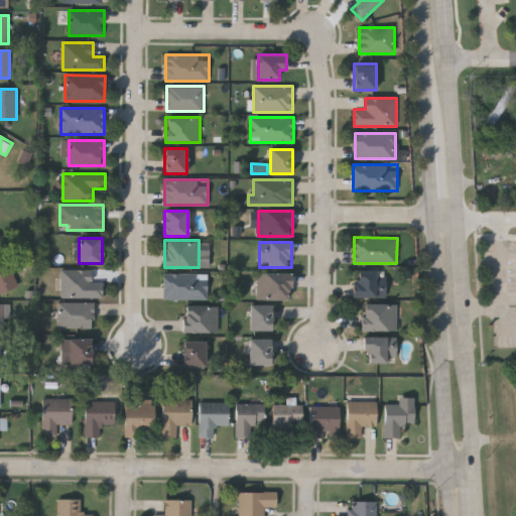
[(0,292),(0,259),(5,257),(18,284),(0,292)]
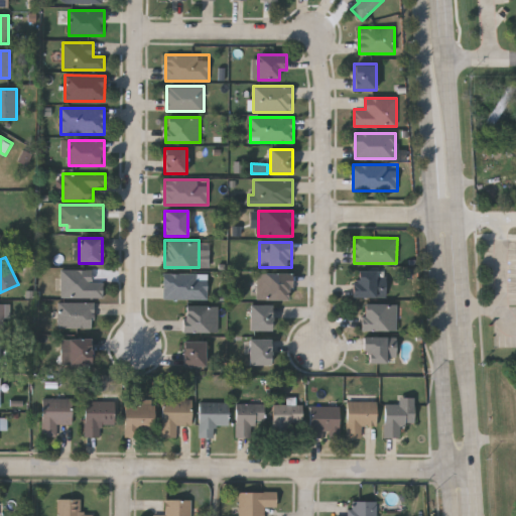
[(104,297),(60,297),(60,269),(93,269),(93,281),(104,281),(104,297)]
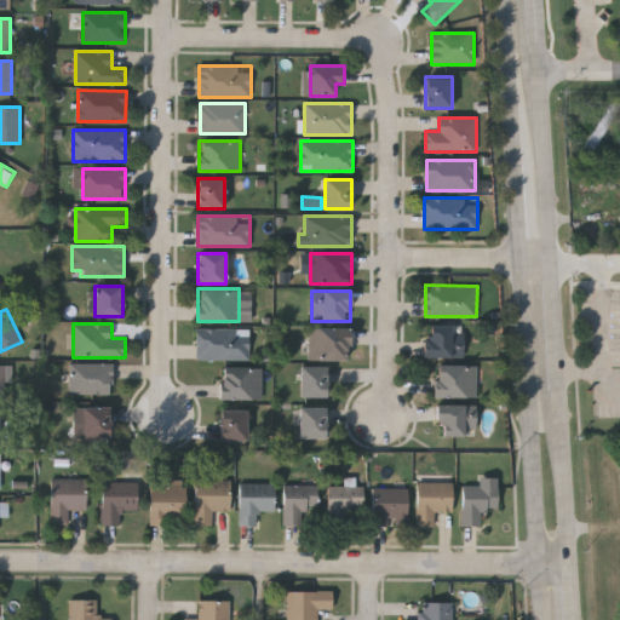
[(464,356),(425,356),(425,325),(464,325),(464,356)]
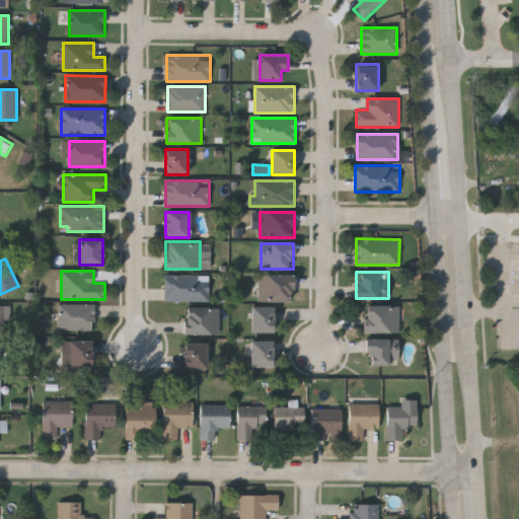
[(260,274),(294,274),(294,301),(260,301),(260,274)]
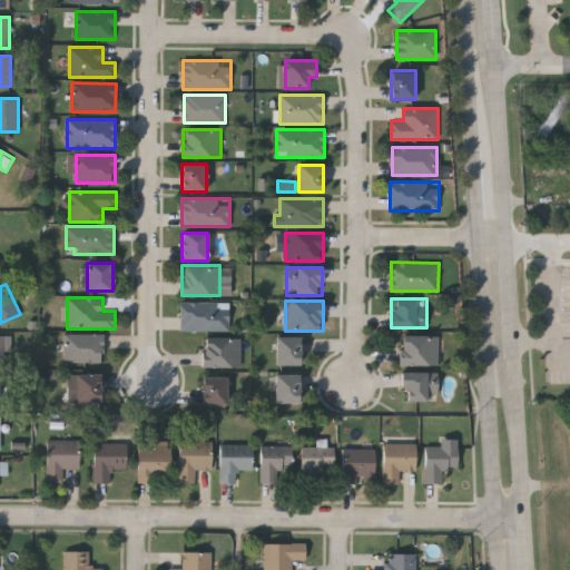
[(180,330),(180,302),(229,302),(229,330),(180,330)]
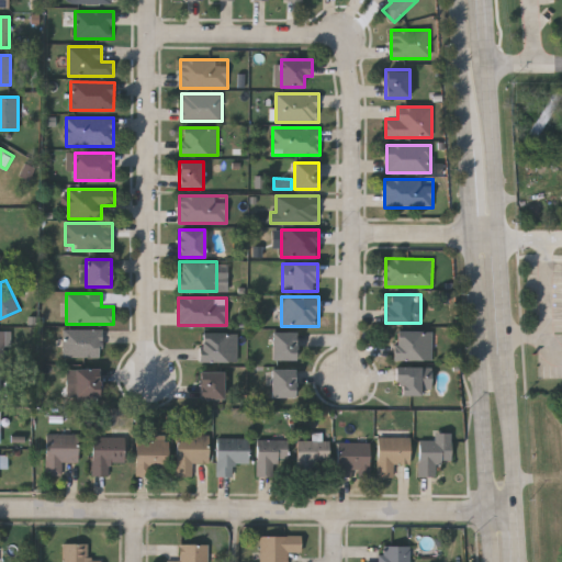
[(65,357),(65,329),(101,329),(101,357),(65,357)]
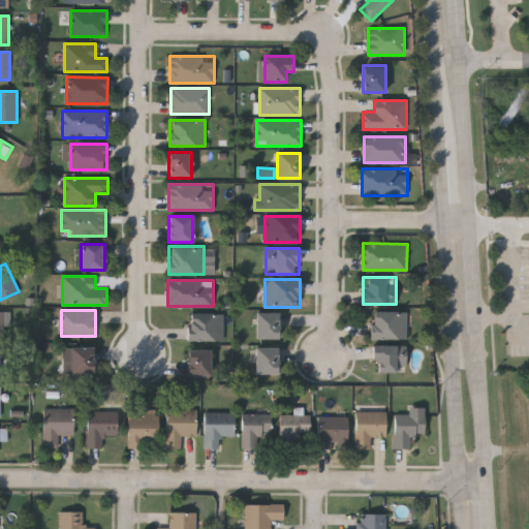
[(279,338),(256,338),(256,311),(279,311),(279,338)]
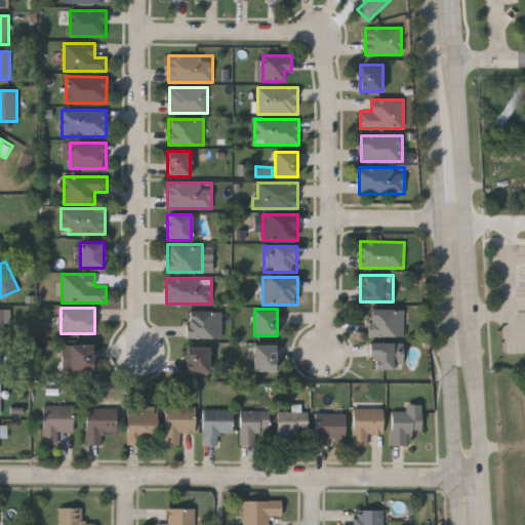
[(404,336),(368,336),(368,309),(404,309),(404,336)]
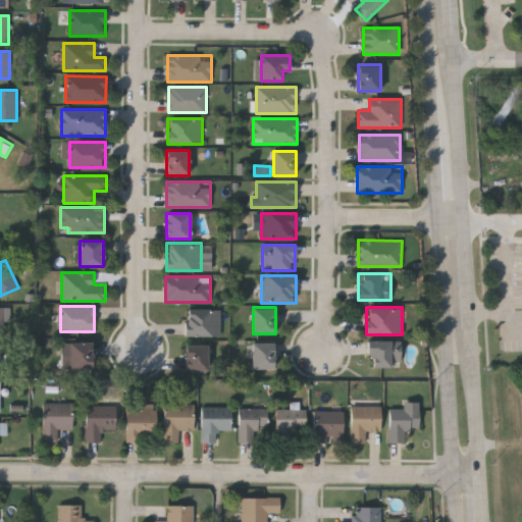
[(220,309),(220,335),(187,335),(187,309),(220,309)]
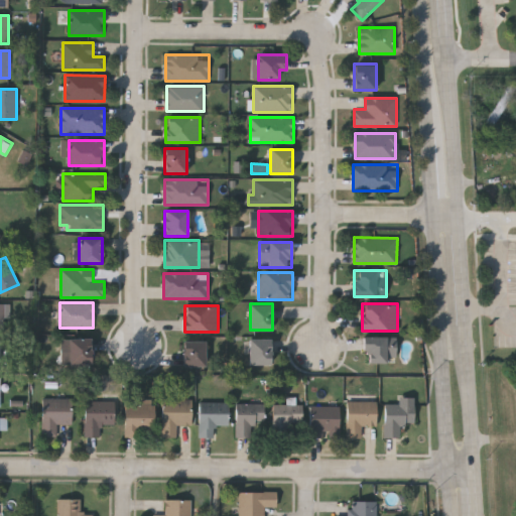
[(396,337),(396,363),(364,363),(364,337),(396,337)]
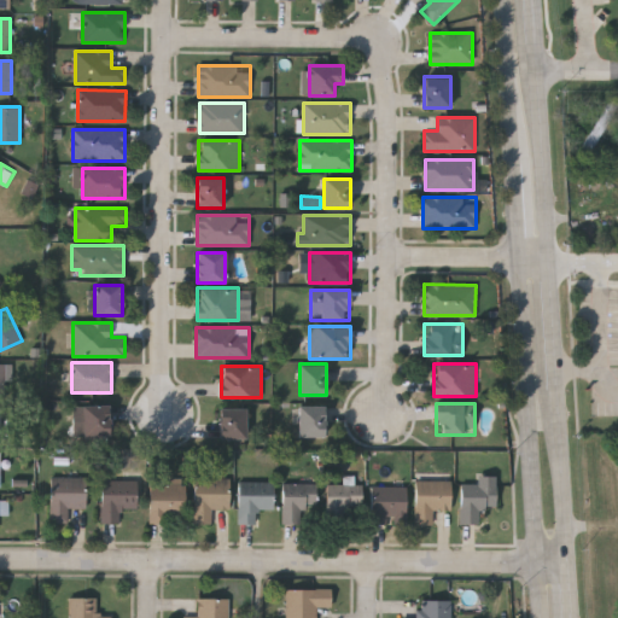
[(110,406),(110,436),(76,436),(76,406),(110,406)]
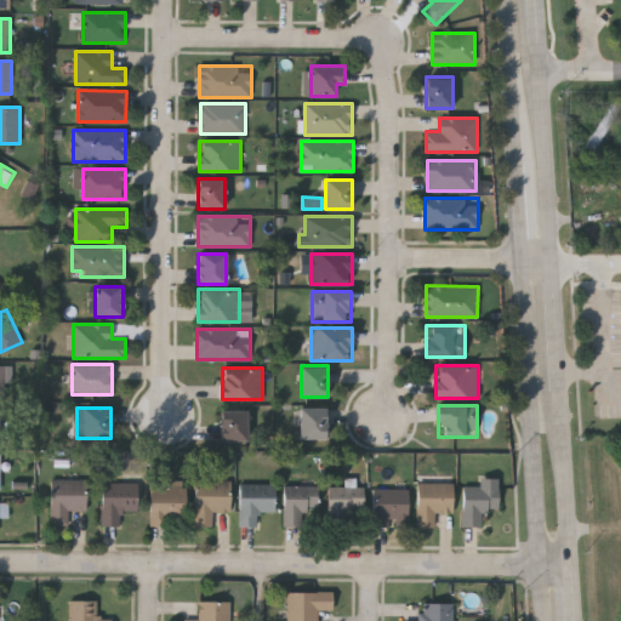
[(328,408),(328,439),(301,439),(301,408),(328,408)]
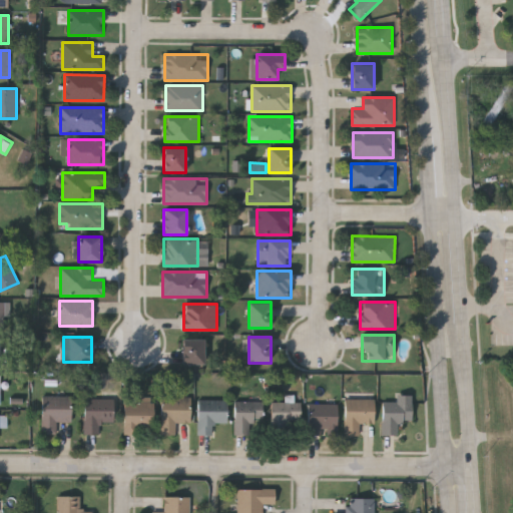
[(204,364),(181,364),(181,339),(204,339),(204,364)]
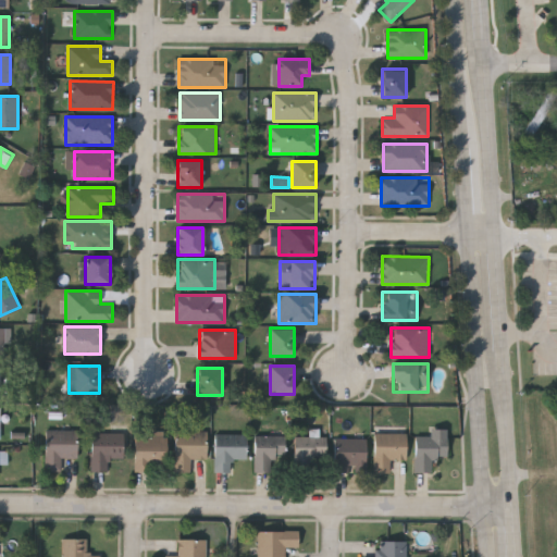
[(447,430),(447,458),(434,458),(434,472),(416,472),(416,437),(431,437),(431,430),(447,430)]
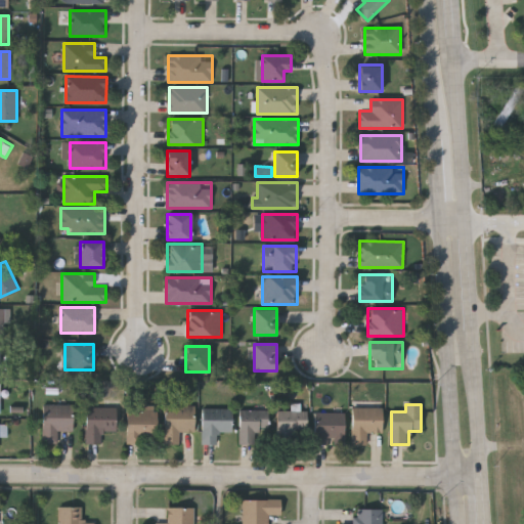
[(73,432),(58,432),(58,443),(43,443),(43,405),(73,405),(73,432)]
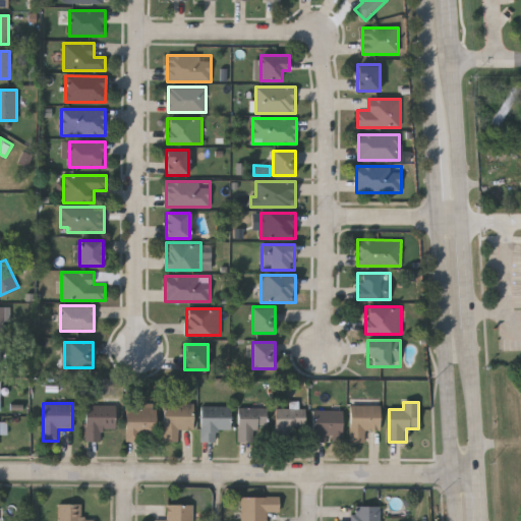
[(193,429),(179,429),(179,441),(164,441),(164,403),(193,403),(193,429)]
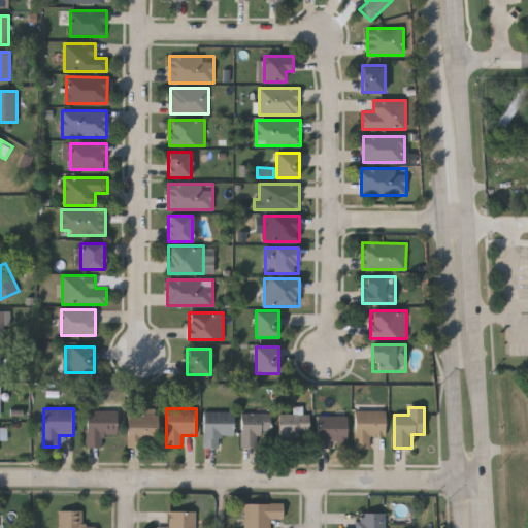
[(140,436),(140,447),(128,447),(129,415),(145,415),(145,409),(157,409),(157,437),(140,436)]
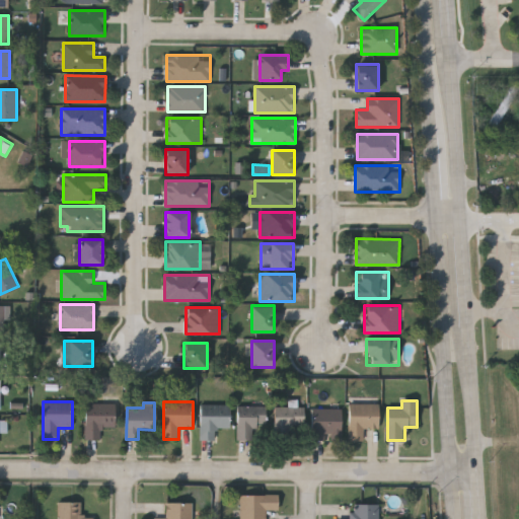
[(116,403),(116,428),(101,428),(101,439),(85,439),(85,403),(116,403)]
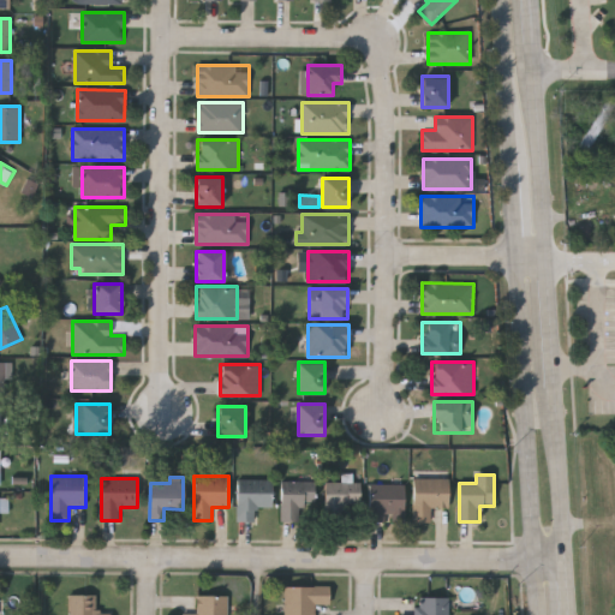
[(415,523),(415,478),(449,478),(449,507),(430,507),(430,523),(415,523)]
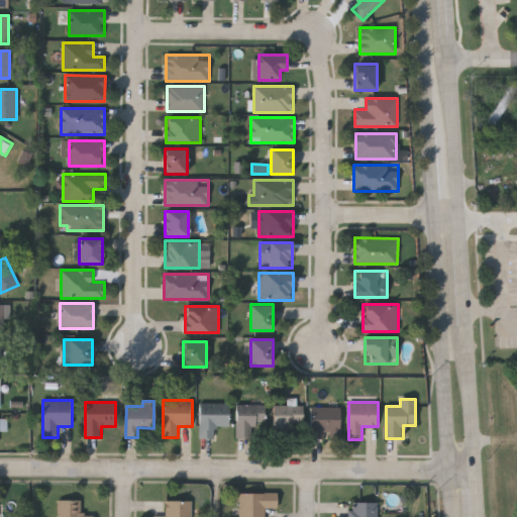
[(199,437),(199,404),(229,404),(229,426),(215,426),(215,437),(199,437)]
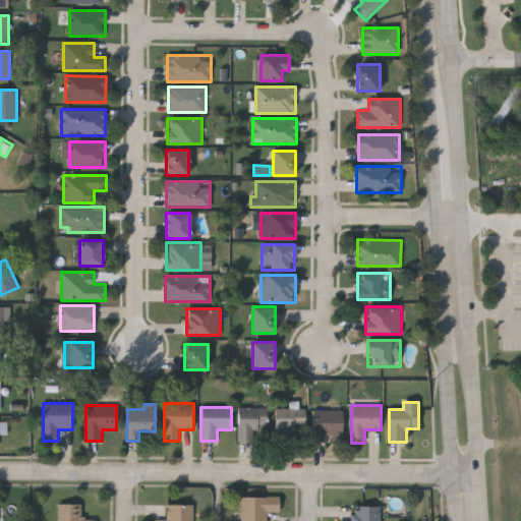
[(254,442),(238,442),(238,407),(267,407),(267,427),(254,427),(254,442)]
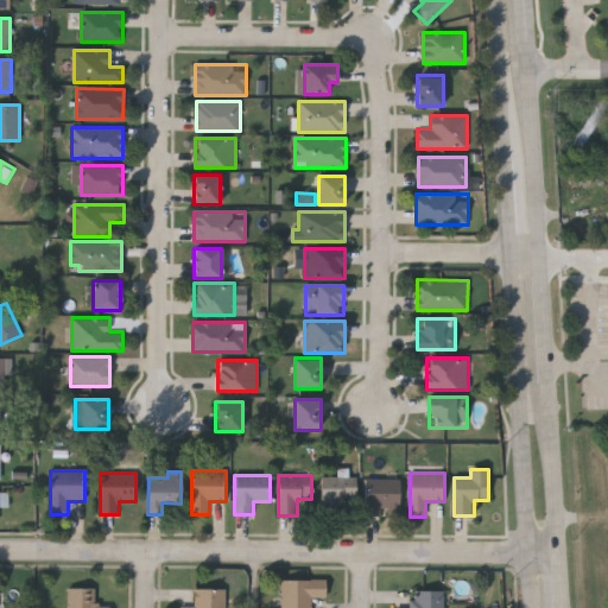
[(322,477),(358,477),(358,501),(341,501),(341,514),(322,514),(322,477)]
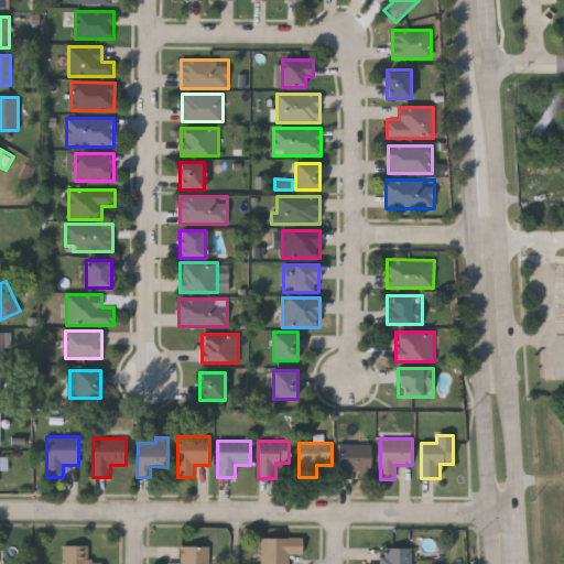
[(371,445),(371,478),(338,478),(338,444),(371,445)]
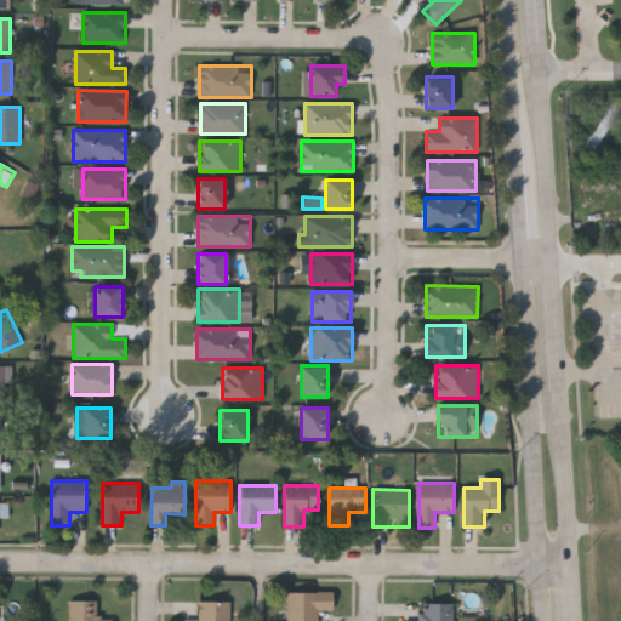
[(289,620),(289,592),(332,592),(332,610),(318,610),(318,620),(289,620)]
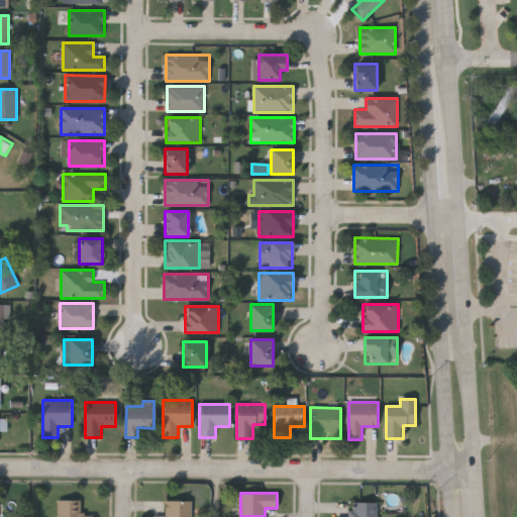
[(93,516),(58,516),(58,500),(81,500),(81,514),(93,514),(93,516)]
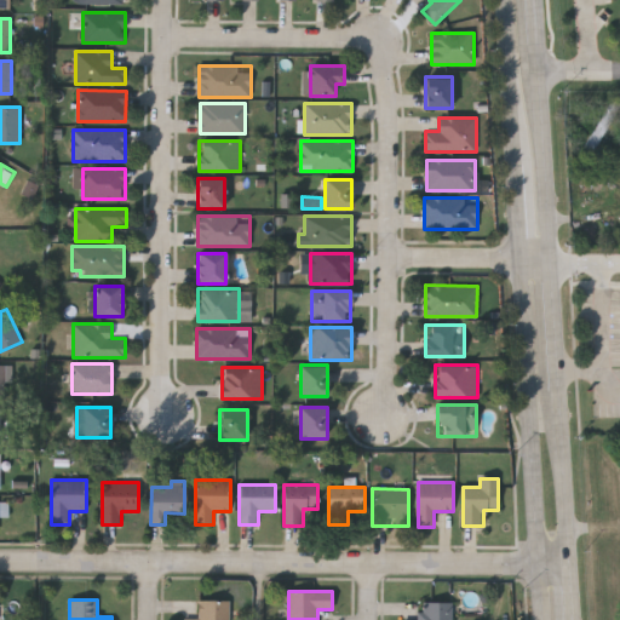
[(184,619),(199,619),(199,600),(230,600),(230,619),(184,619)]
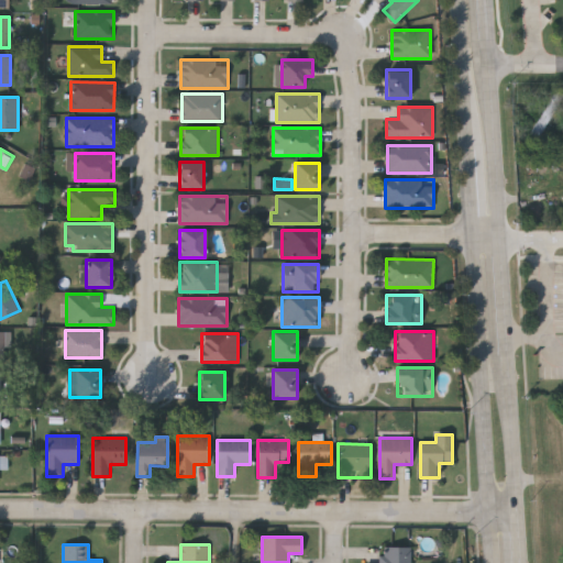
[(411,547),(411,562),(367,562),(382,562),(382,547),(411,547)]
